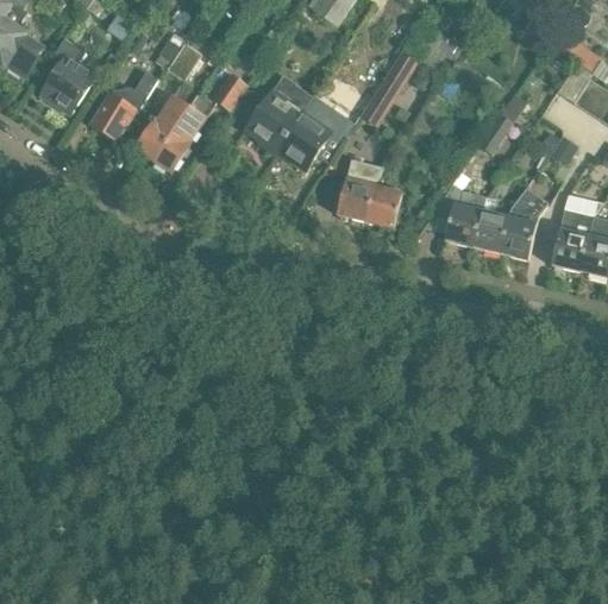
[(1,19),(0,21),(0,64),(2,65),(4,63),(8,67),(24,76),(43,48),(41,46),(23,35),(24,33),(22,32),(16,29),(27,11),(27,10),(24,8),(25,7),(29,0),(14,0),(11,5),(6,12),(1,19)]
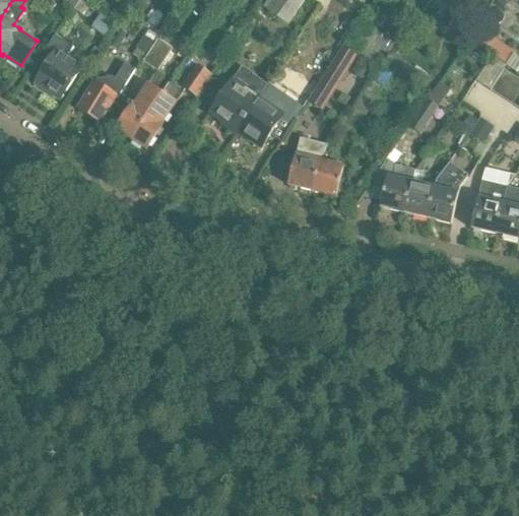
[(0,18),(1,16),(5,10),(9,4),(12,0),(0,0),(0,18)]
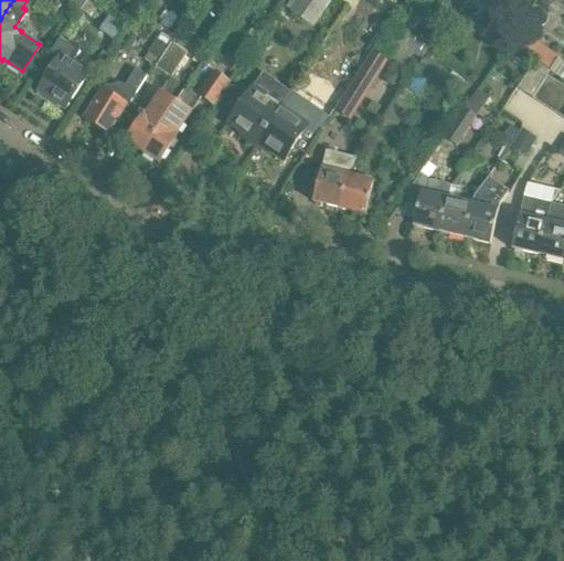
[(84,0),(80,7),(88,13),(97,2),(94,0),(84,0)]
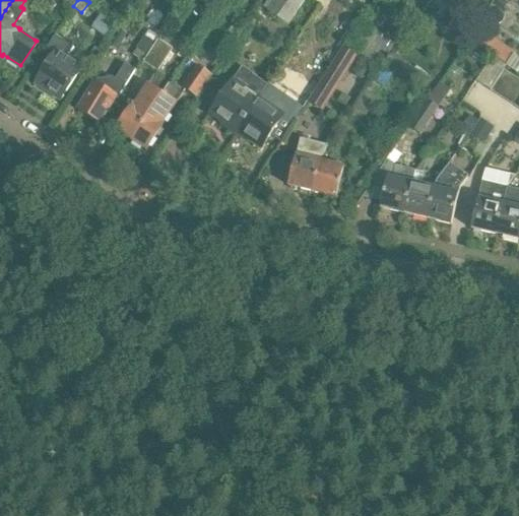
[(271,0),(266,8),(286,22),(303,0),(271,0)]
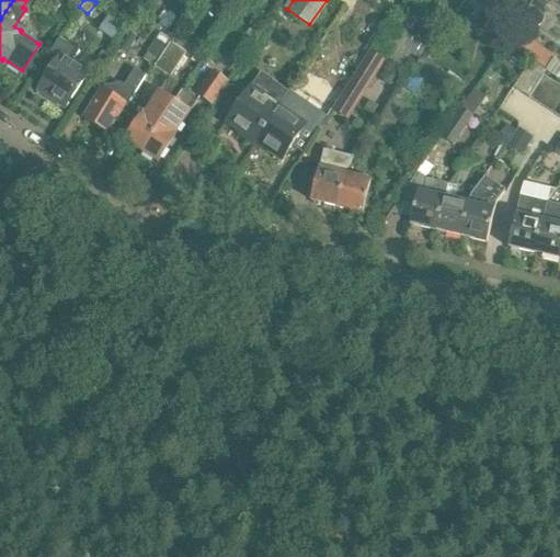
[(406,0),(425,12),(433,0),(406,0)]
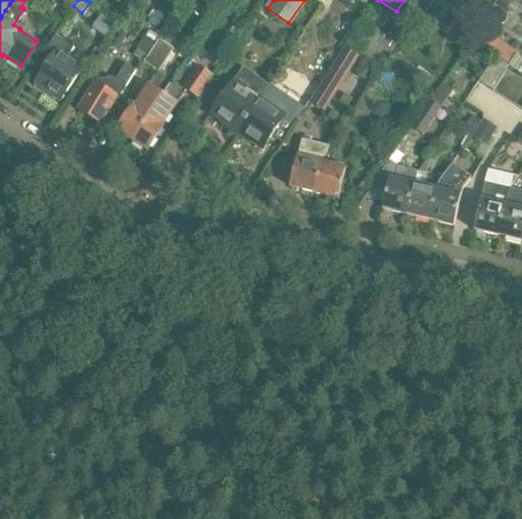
[(347,43),(381,64),(396,42),(363,19),(347,43)]
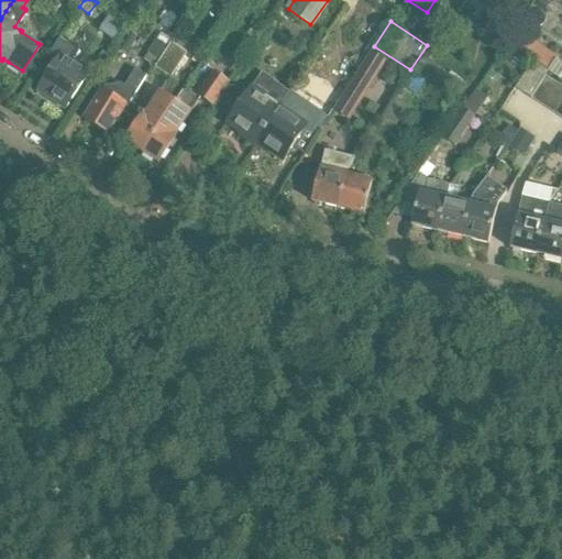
[(129,29),(118,45),(125,50),(135,33),(129,29)]
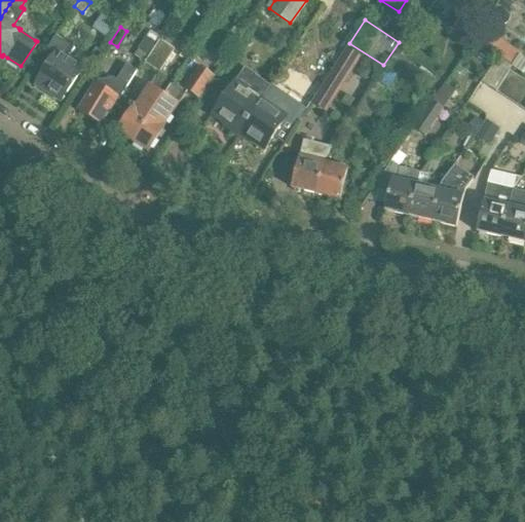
[(145,35),(138,47),(148,53),(156,41),(145,35)]
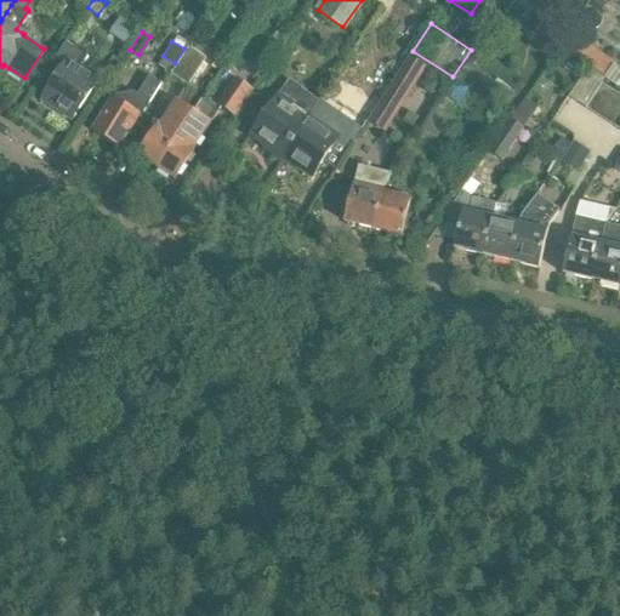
[(170,70),(170,72),(187,83),(205,55),(188,44),(185,49),(175,63),(170,70)]
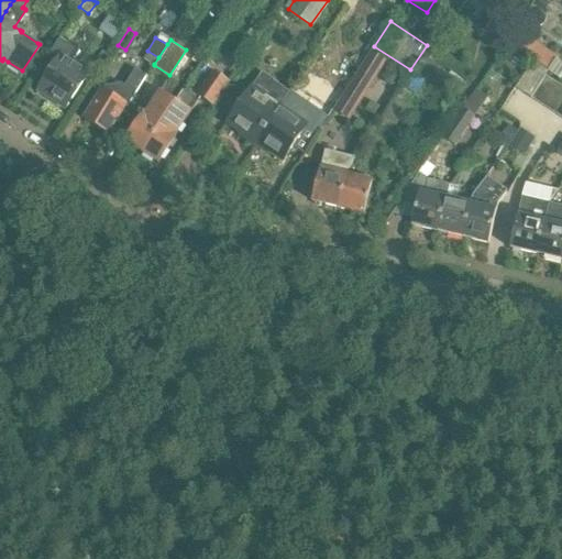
[(65,106),(89,68),(73,57),(79,48),(67,41),(36,87),(65,106)]
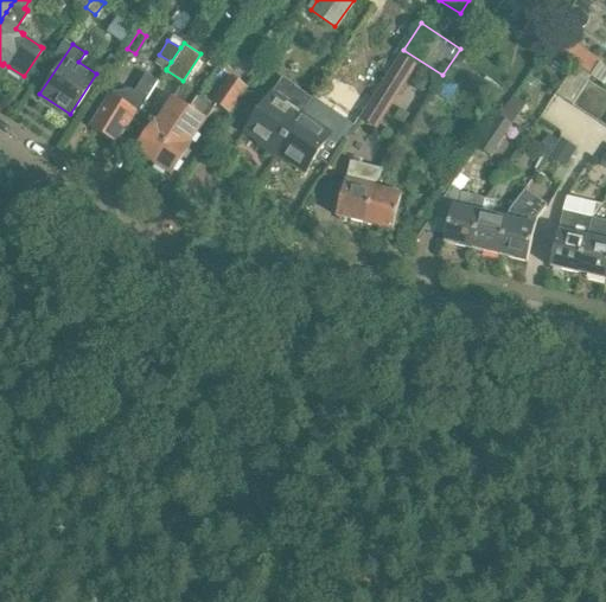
[(586,50),(584,55),(584,66),(591,71),(599,58),(586,50)]
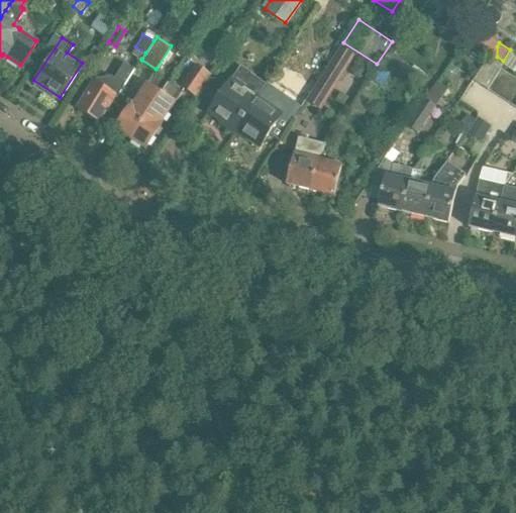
[(197,60),(208,67),(218,52),(208,44),(197,60)]
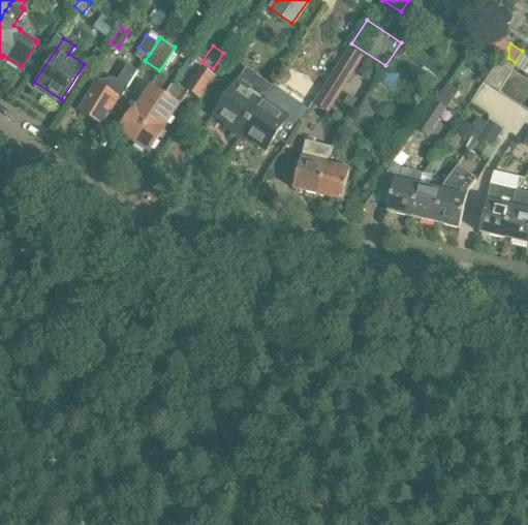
[(317,93),(312,101),(327,111),(362,55),(347,45),(317,93)]
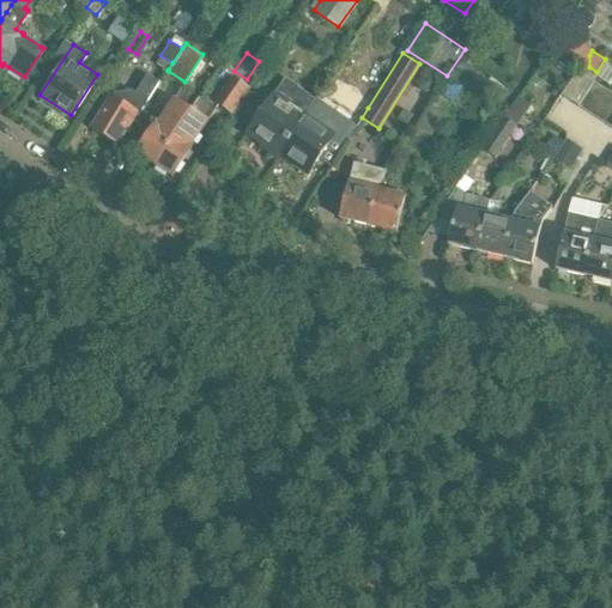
[(501,86),(466,61),(455,76),(490,101),(501,86)]
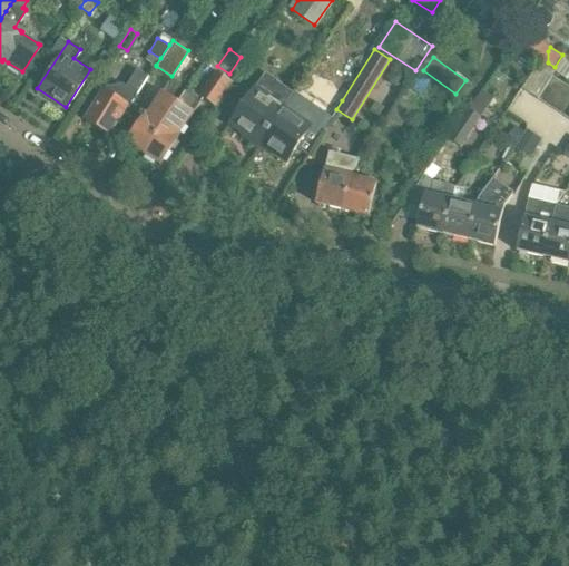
[(129,101),(146,75),(136,68),(126,86),(121,83),(106,84),(85,118),(108,133),(126,101),(129,101)]
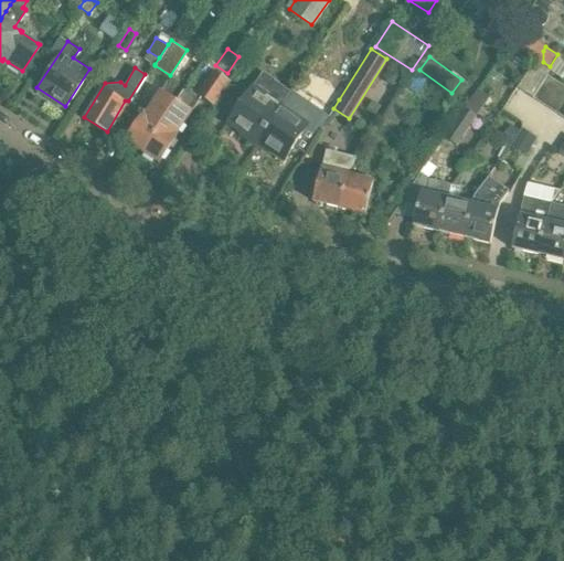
[(213,69),(197,92),(212,103),(229,80),(213,69)]
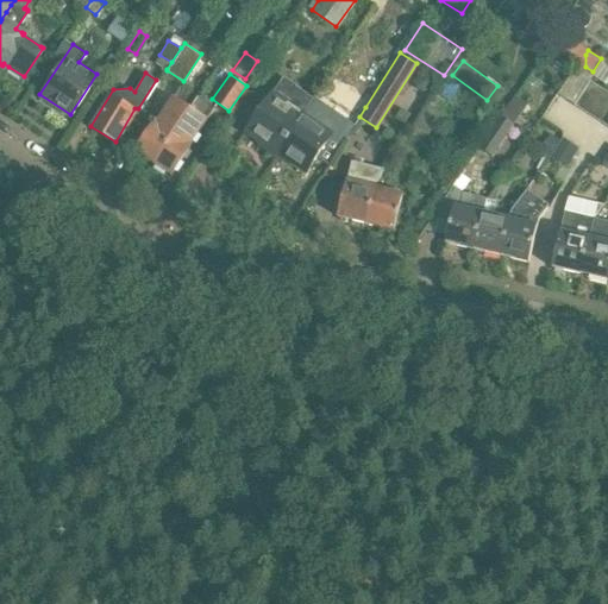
[(311,96),(294,86),(295,83),(283,75),(273,92),(271,90),(245,131),(259,140),(258,143),(273,152),(306,102),(311,96)]
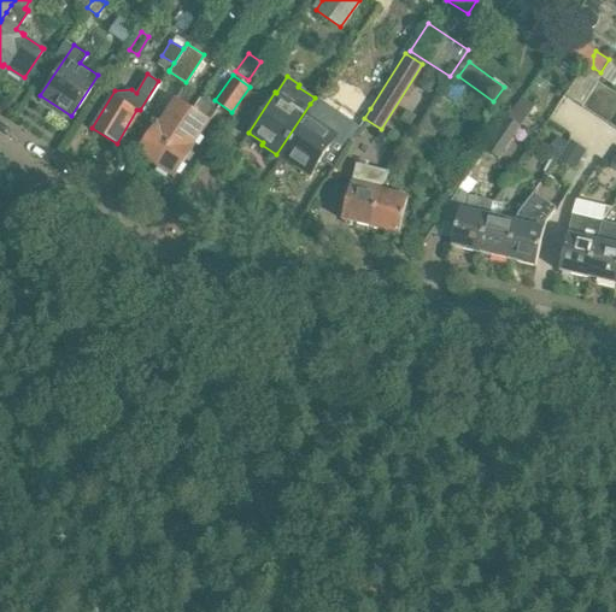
[(593,112),(609,88),(597,80),(581,105),(593,112)]
